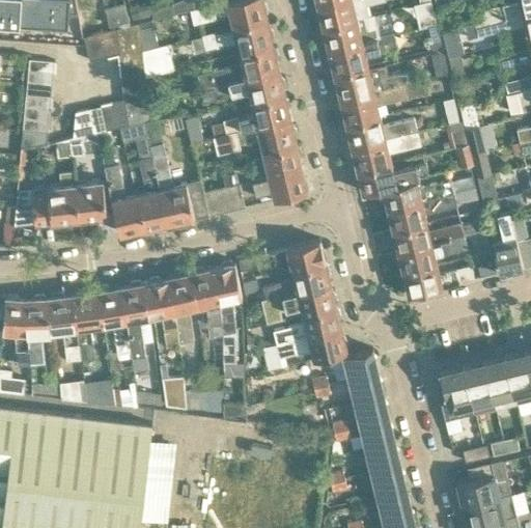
[(0,0),(0,21),(38,25),(39,0),(0,0)]
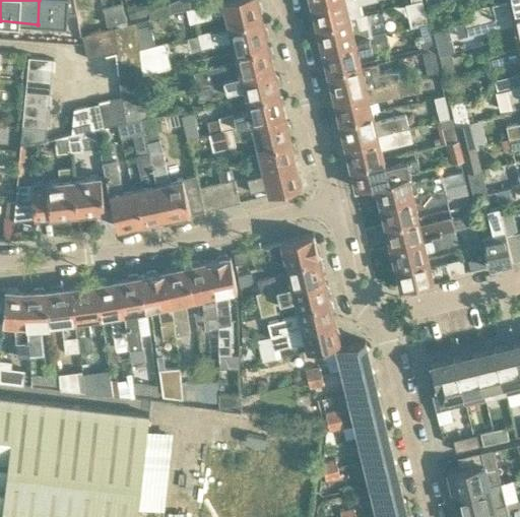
[(39,0),(38,24),(54,25),(55,0),(39,0)]
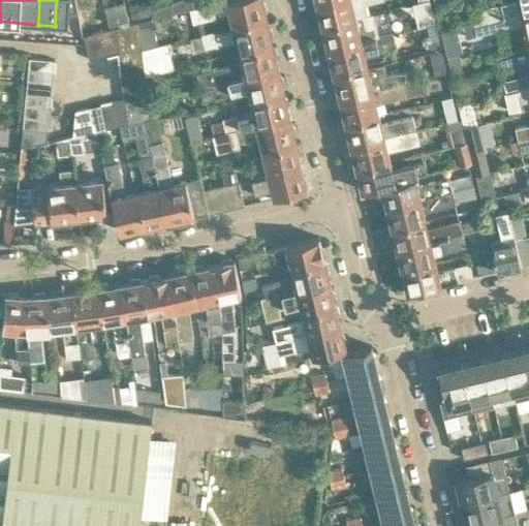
[(56,0),(55,26),(68,27),(69,14),(78,16),(79,16),(74,0),(56,0)]
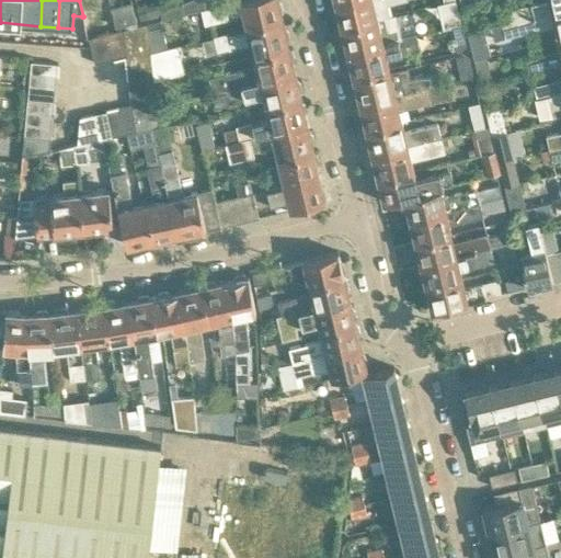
[(247,0),(206,10),(202,11),(206,27),(242,19),(245,31),(283,22),(282,18),(281,15),(283,13),(281,4),(278,3),(277,1),(277,0),(247,0)]
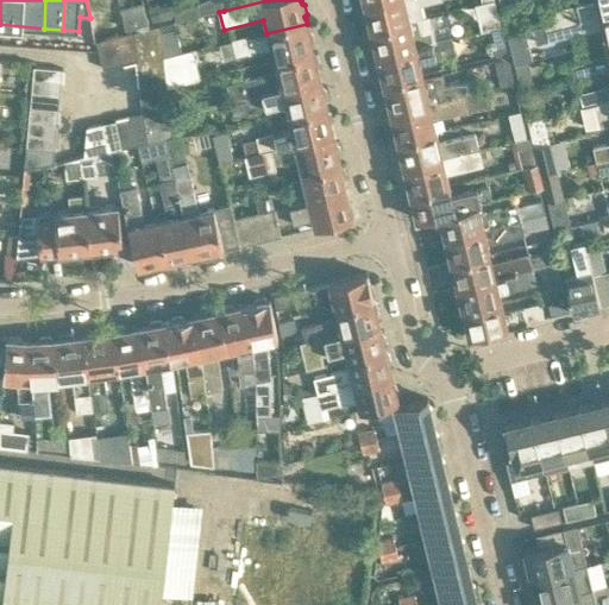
[(443,1),(441,0),(383,0),(364,5),(368,17),(365,19),(368,29),(370,30),(371,31),(424,18),(421,7),(443,1)]
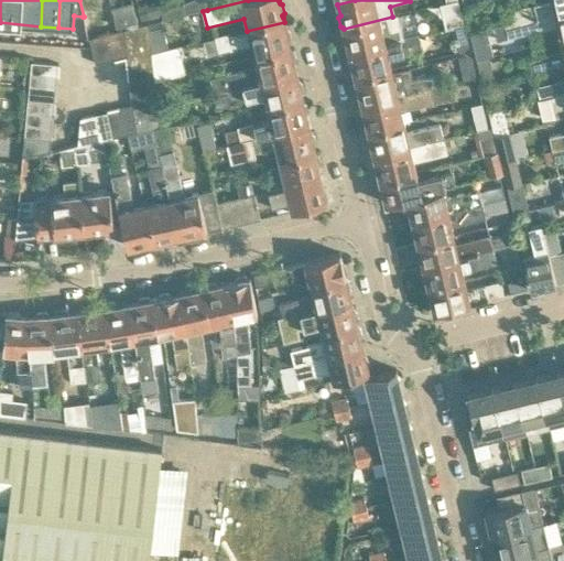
[(499,14),(502,29),(563,13),(563,0),(550,0),(551,2),(517,11),(499,14)]
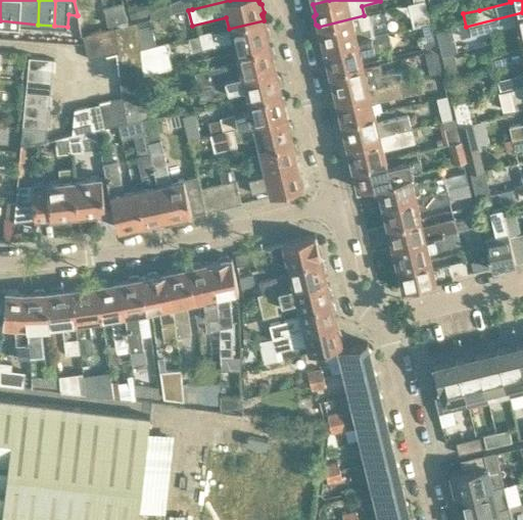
[(414,29),(421,28),(430,25),(424,1),(414,4),(408,5),(414,29)]
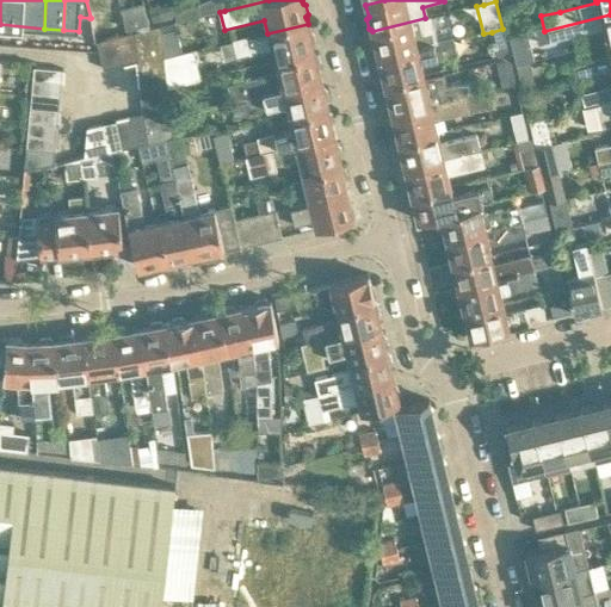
[(172,7),(158,10),(160,22),(174,18),(172,7)]
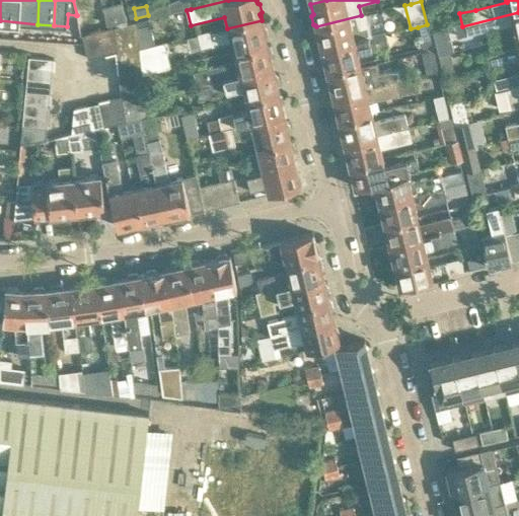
[(168,6),(148,11),(150,19),(170,15),(168,6)]
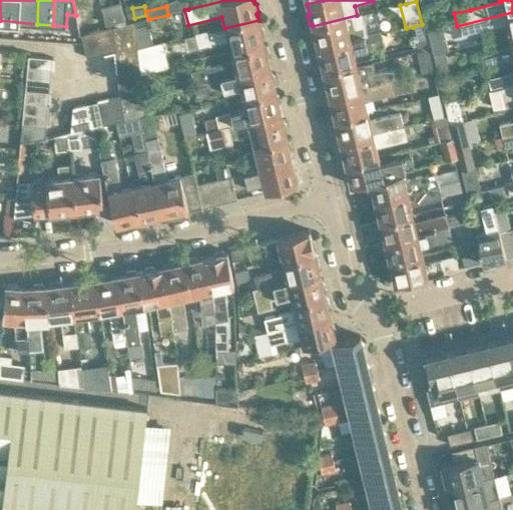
[(313,29),(312,31),(314,39),(316,40),(318,49),(367,38),(381,34),(375,11),(357,15),(345,18),(313,26),(313,29)]
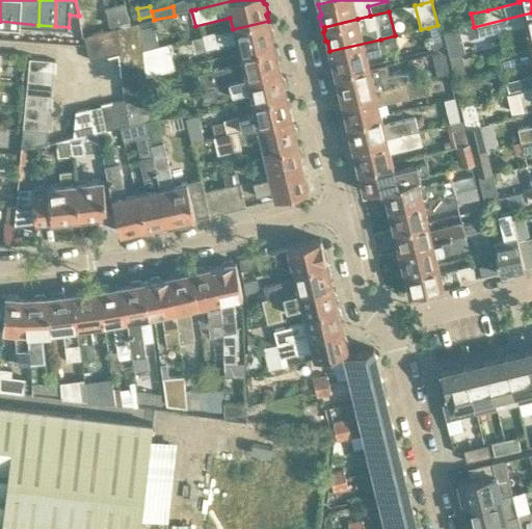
[(127,12),(108,18),(110,26),(118,24),(128,21),(127,12)]
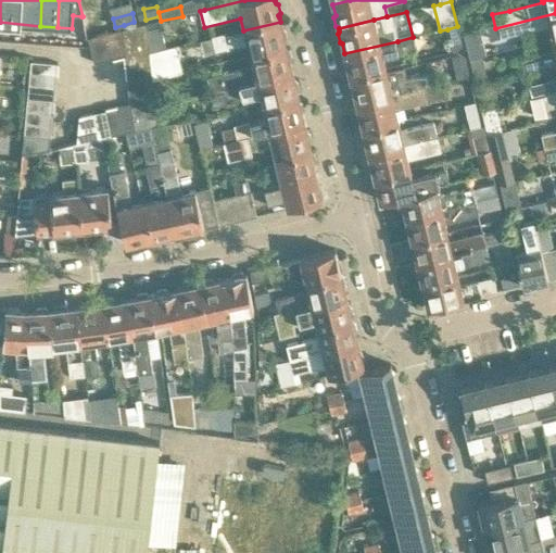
[(555,13),(495,28),(485,30),(489,42),(550,28),(553,41),(555,40),(555,13)]
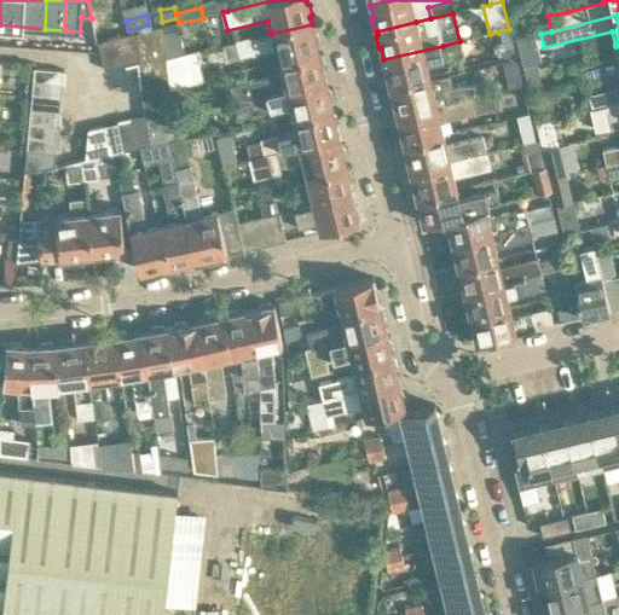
[(271,34),(235,42),(238,59),(275,51),(277,61),(278,65),(319,56),(317,47),(319,45),(317,36),(314,34),(312,24),(271,34)]
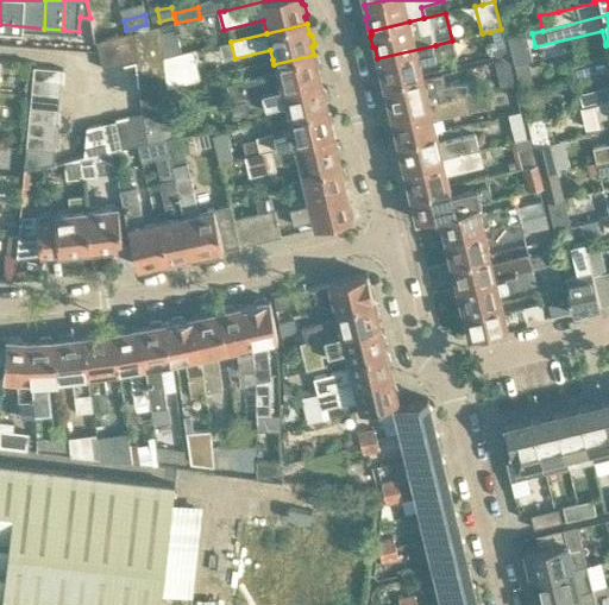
[(162,29),(132,36),(137,63),(138,75),(167,71),(165,57),(162,29)]
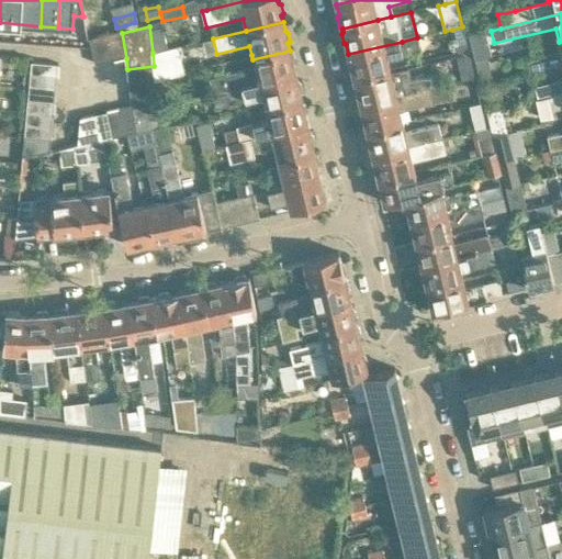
[(462,26),(452,30),(458,54),(462,53),(467,47),(462,26)]
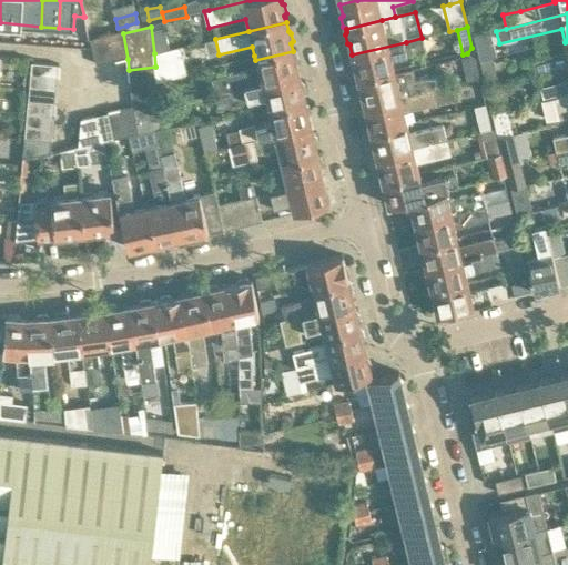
[(165,29),(151,32),(154,53),(171,50),(165,29)]
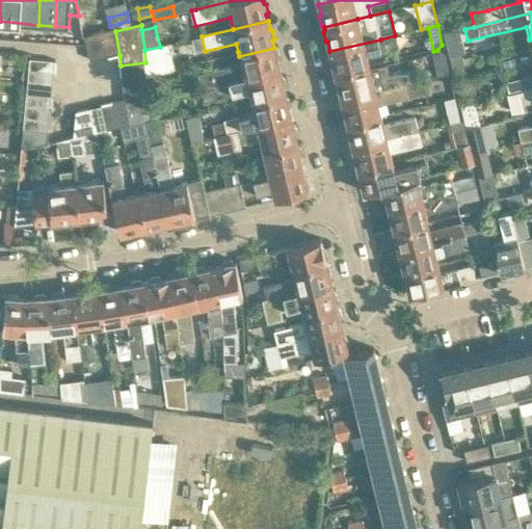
[(115,31),(101,34),(107,58),(120,55),(115,31)]
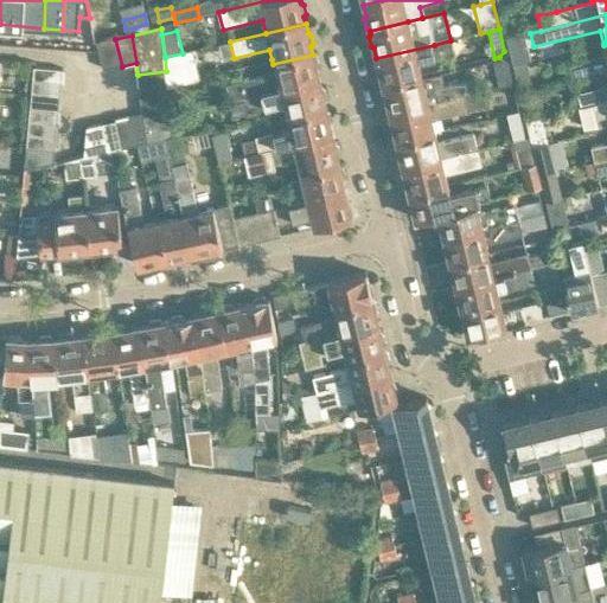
[(115,39),(96,44),(102,71),(122,66),(115,39)]
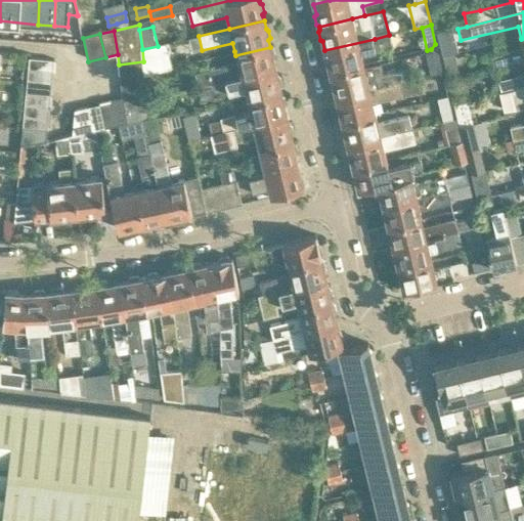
[(67,35),(66,45),(78,46),(79,36),(67,35)]
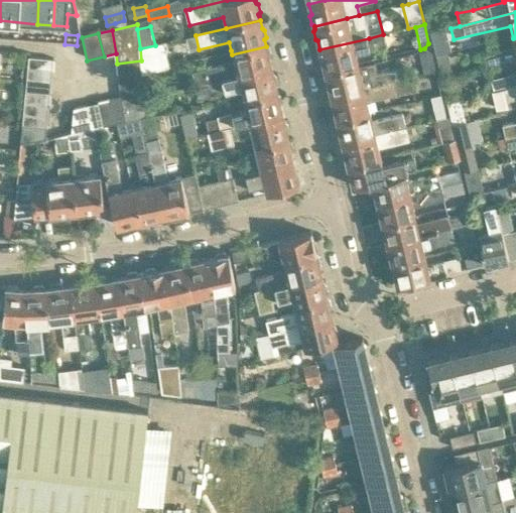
[(383,34),(369,38),(319,49),(323,59),(320,61),(323,69),(325,71),(326,73),(359,65),(356,54),(386,47),(383,34)]
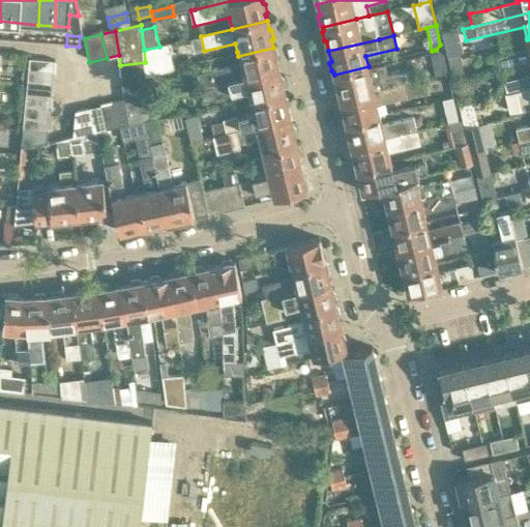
[(500,70),(529,63),(529,38),(527,39),(529,51),(497,58),(500,70)]
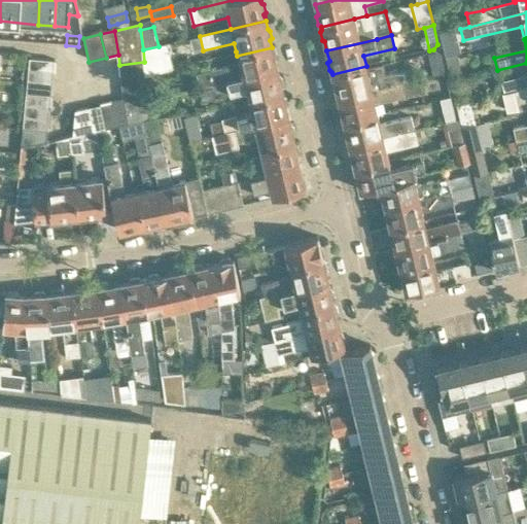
[(159,46),(143,49),(144,62),(145,74),(145,75),(174,69),(168,44),(159,46)]
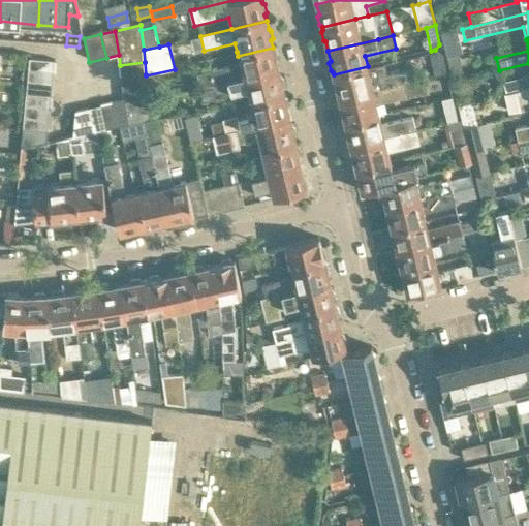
[(240,66),(197,76),(199,89),(278,70),(276,60),(277,57),(275,50),(273,49),(273,48),(238,56),(240,66)]
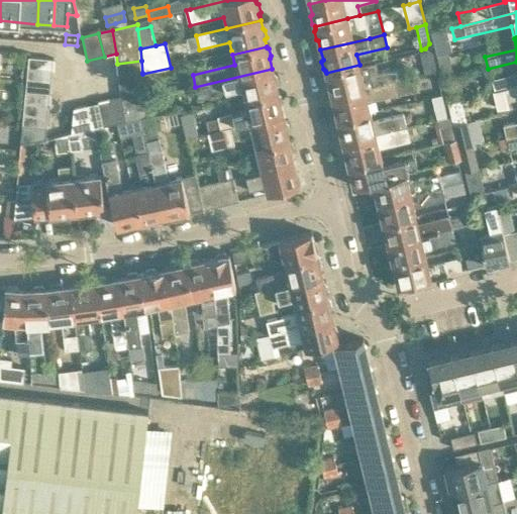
[(437,57),(442,80),(452,78),(447,55),(437,57)]
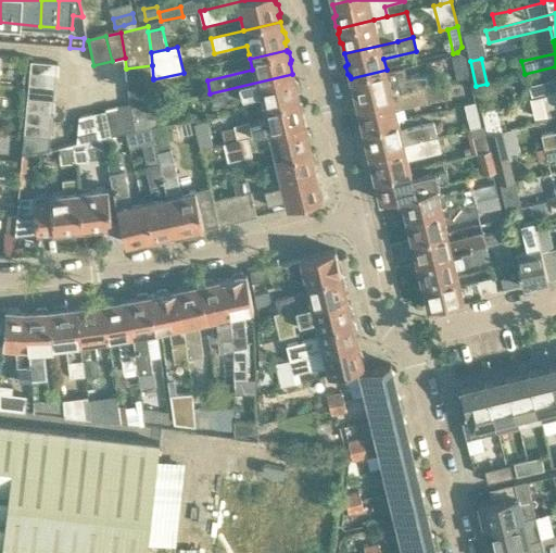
[(30,63),(29,74),(57,77),(58,65),(30,63)]
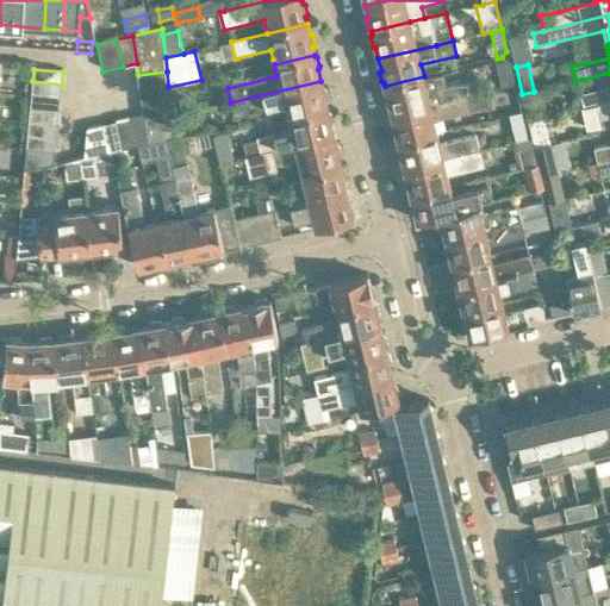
[(167,72),(138,75),(139,89),(168,86),(167,72)]
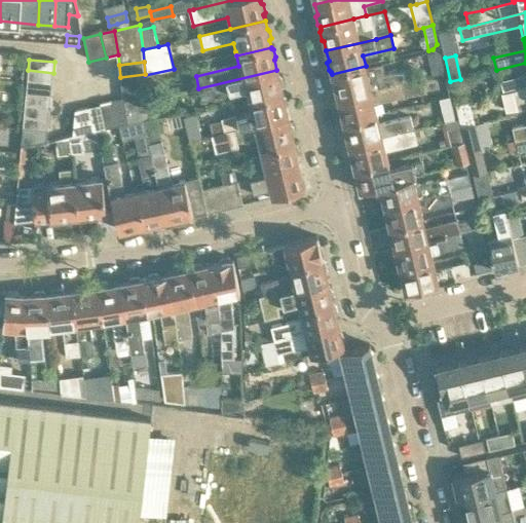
[(444,75),(442,65),(430,67),(434,78),(444,75)]
